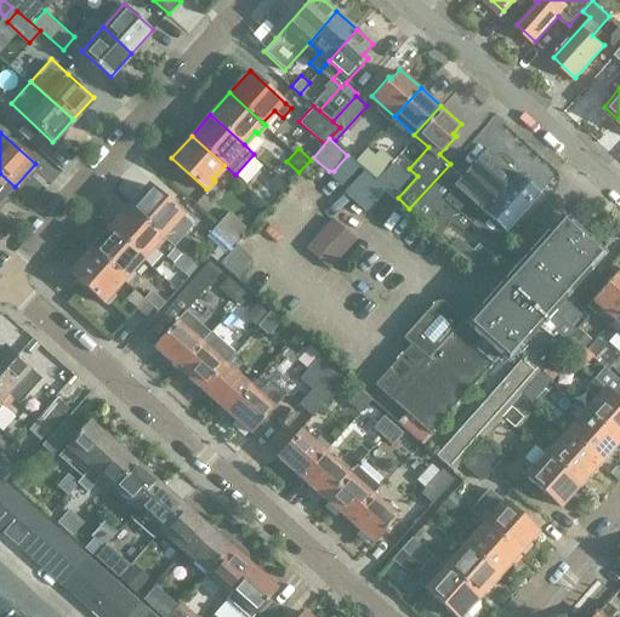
[(489,149),(447,196),(473,220),(516,173),(511,169),(513,166),(512,160),(502,152),(496,152),(495,154),(489,149)]
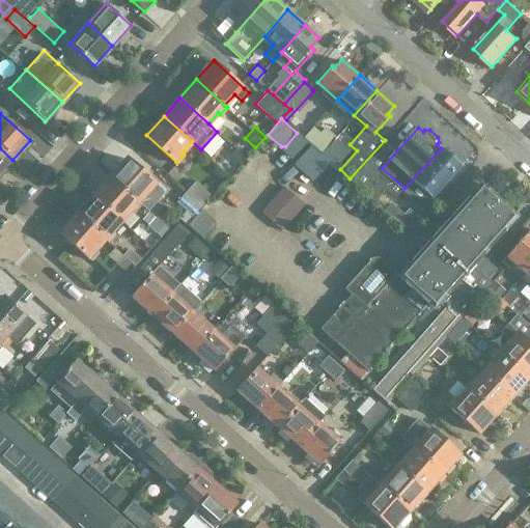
[(333,141),(322,130),(310,142),(322,154),(333,141)]
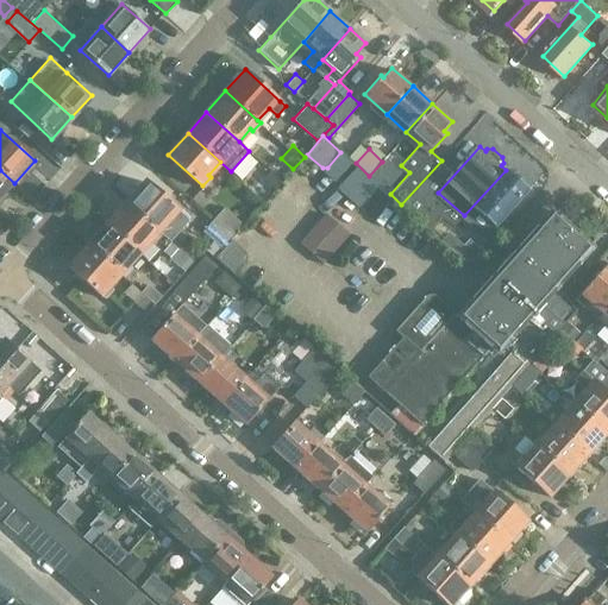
[(0,170),(0,197),(14,183),(0,170)]
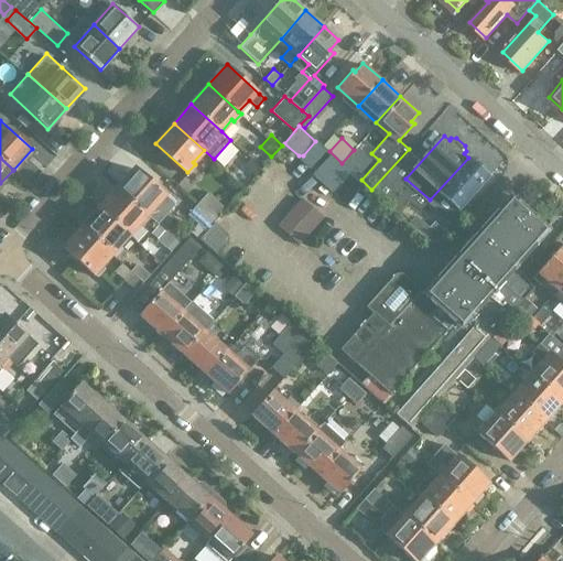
[(468,158),(430,200),(450,218),(488,175),(468,158)]
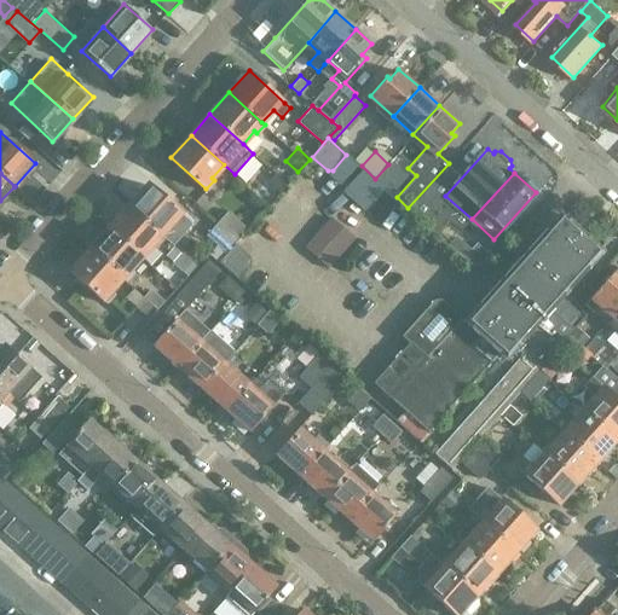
[(148,183),(128,204),(161,235),(173,221),(175,224),(184,215),(148,183)]
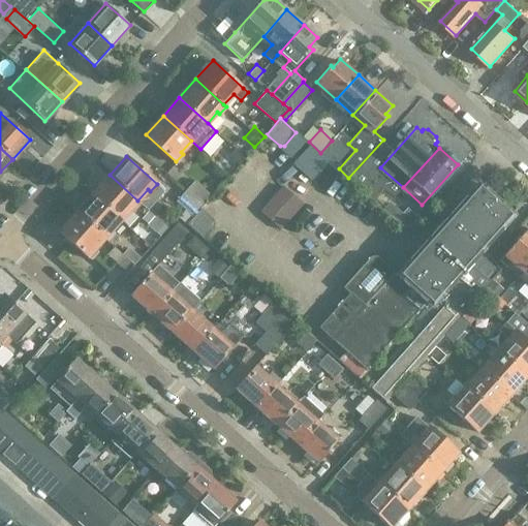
[(137,200),(110,175),(93,193),(122,218),(130,209),(132,211),(141,203),(137,200)]
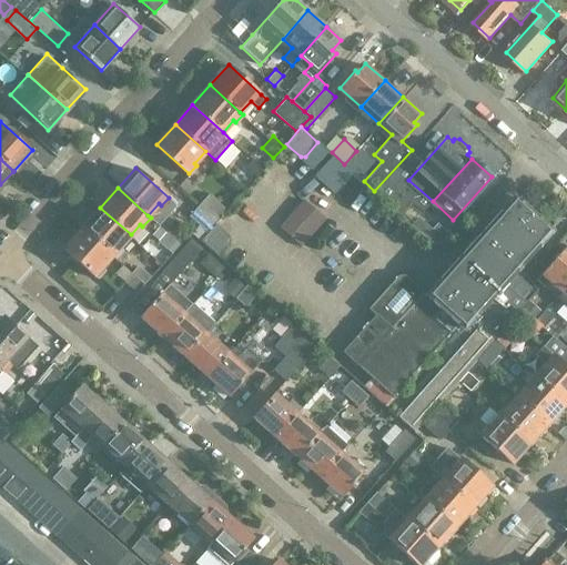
[(200,203),(218,220),(228,209),(209,193),(200,203)]
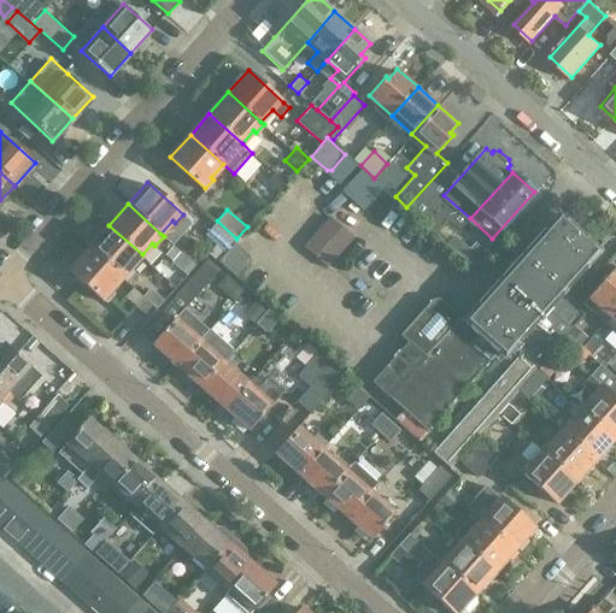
[(330,261),(356,233),(333,211),(306,241),(330,261)]
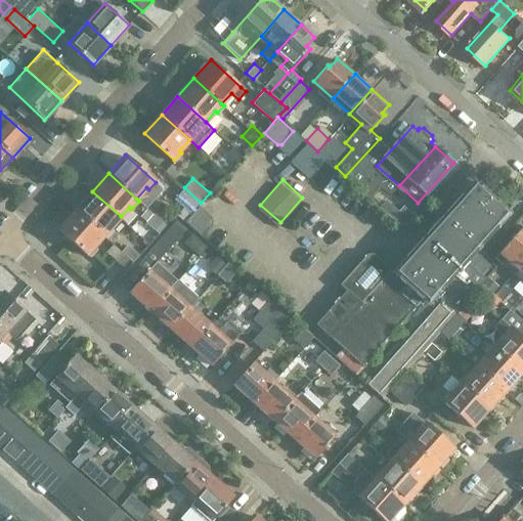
[(438,293),(439,294),(443,298),(367,384),(383,397),(389,390),(399,378),(407,368),(424,350),(432,341),(449,321),(456,313),(474,294),(483,284),(481,283),(486,278),(482,274),(491,264),(476,251),(510,213),(475,181),(394,270),(391,268),(361,301),(347,289),(315,323),(362,364),(421,300),(428,305),(438,293)]
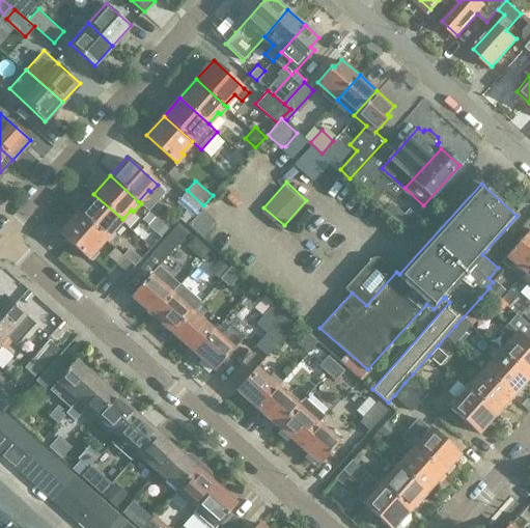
[(186,210),(179,217),(187,224),(203,205),(187,190),(176,201),(186,210)]
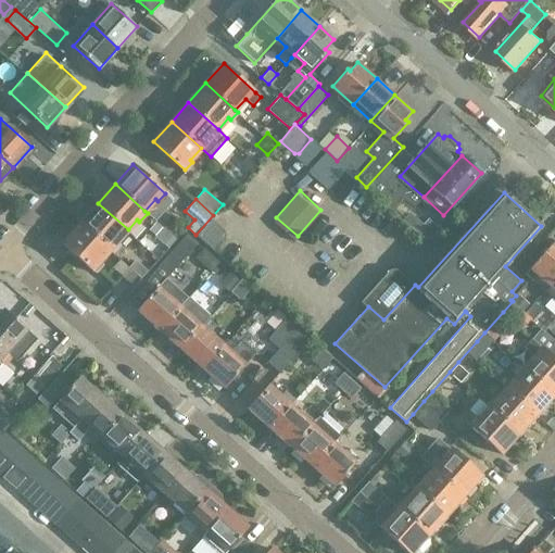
[(128,229),(98,203),(80,222),(111,249),(113,251),(120,243),(117,241),(128,229)]
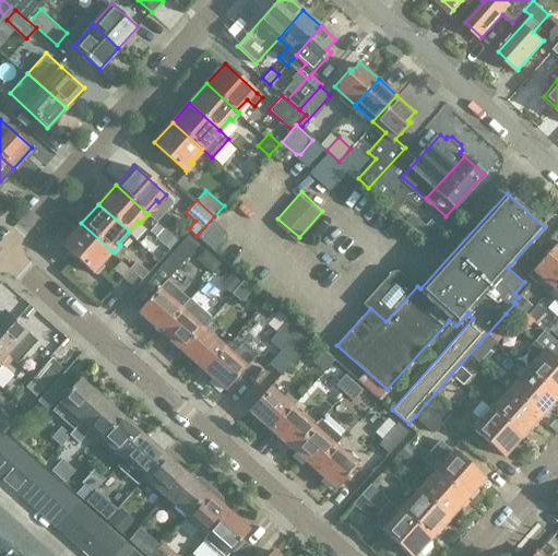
[(213,219),(198,236),(215,250),(227,237),(226,231),(213,219)]
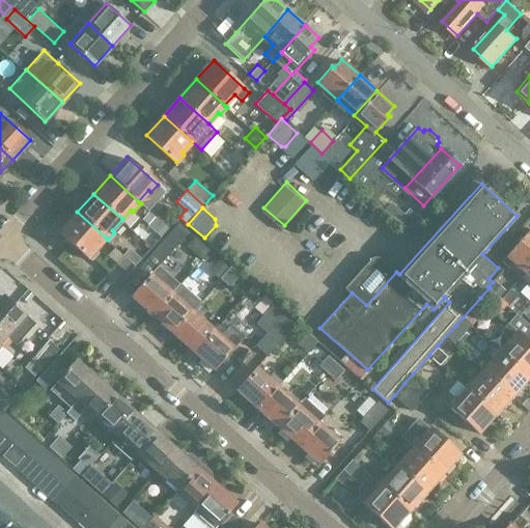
[(106,238),(77,212),(59,231),(90,258),(98,251),(95,249),(106,238)]
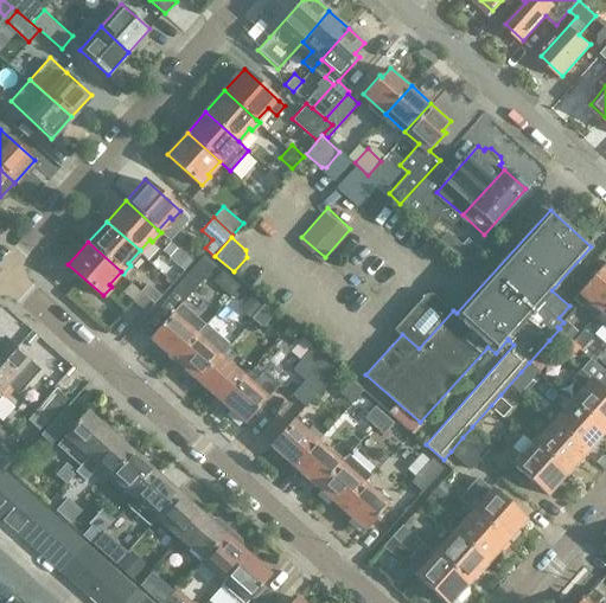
[(191,257),(178,247),(170,256),(182,268),(191,257)]
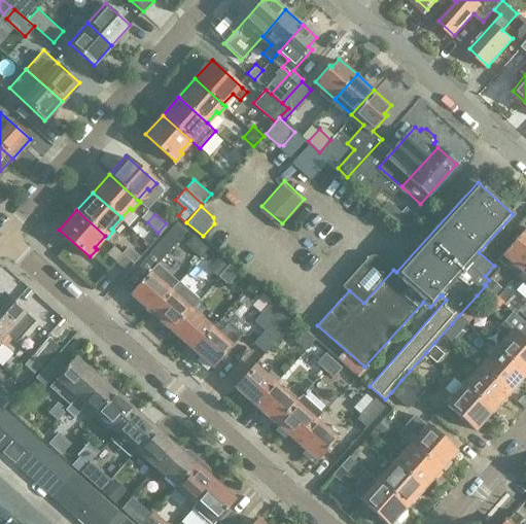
[(161,259),(187,230),(178,220),(150,250),(161,259)]
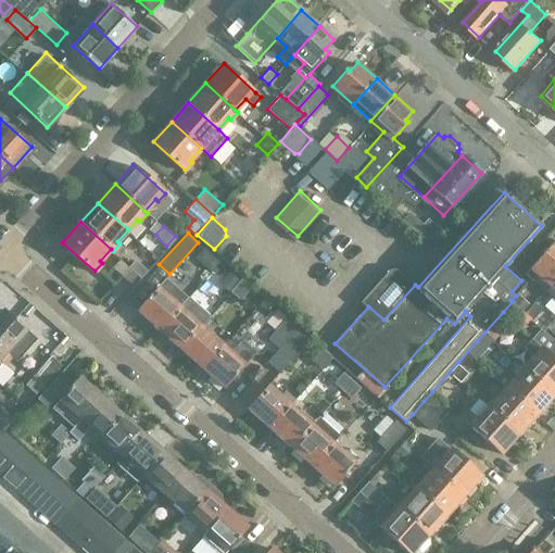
[(554,240),(530,268),(526,273),(534,279),(538,275),(550,286),(554,279),(554,240)]
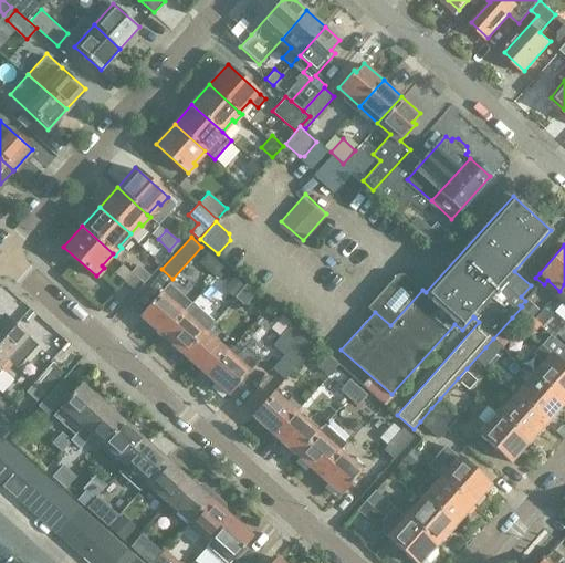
[(222,264),(207,251),(198,260),(215,274),(222,264)]
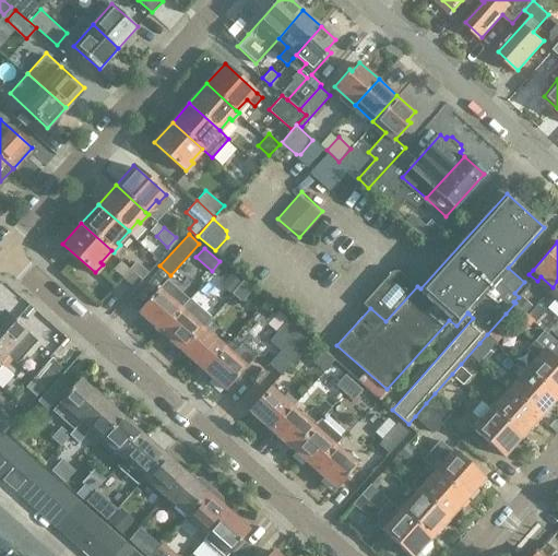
[(132,284),(139,276),(140,276),(129,267),(121,259),(113,268),(132,284)]
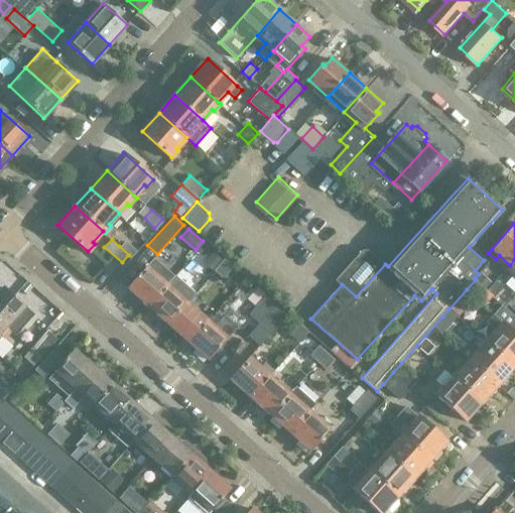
[(119,246),(129,255),(135,247),(125,239),(119,246)]
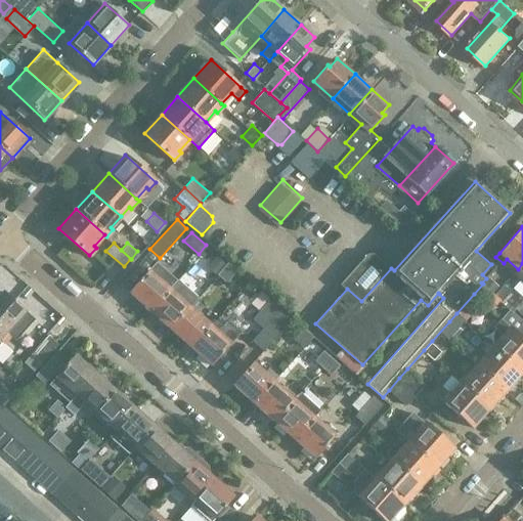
[(219,274),(228,264),(218,256),(210,266),(219,274)]
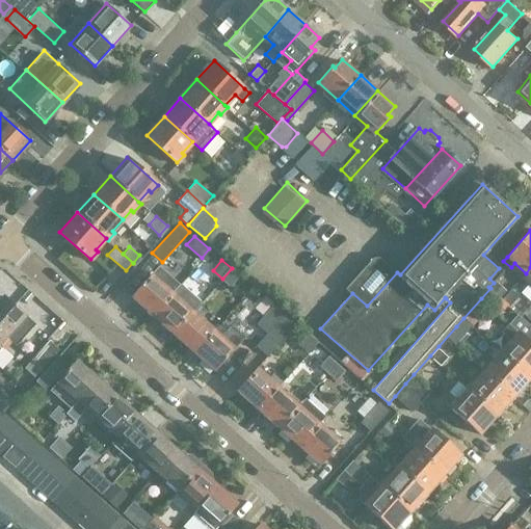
[(154,314),(181,283),(160,264),(132,294),(154,314)]
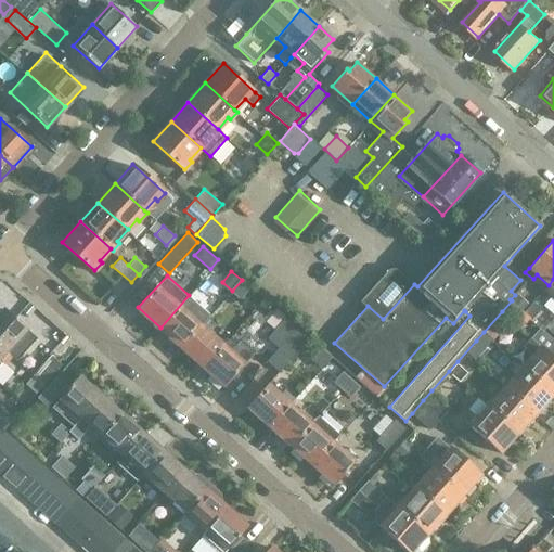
[(241,298),(249,289),(253,284),(244,277),(242,280),(232,291),(241,298)]
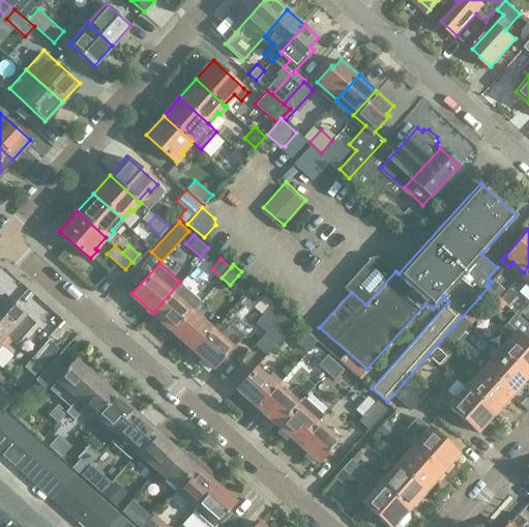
[(528,266),(524,272),(520,276),(528,284),(528,266)]
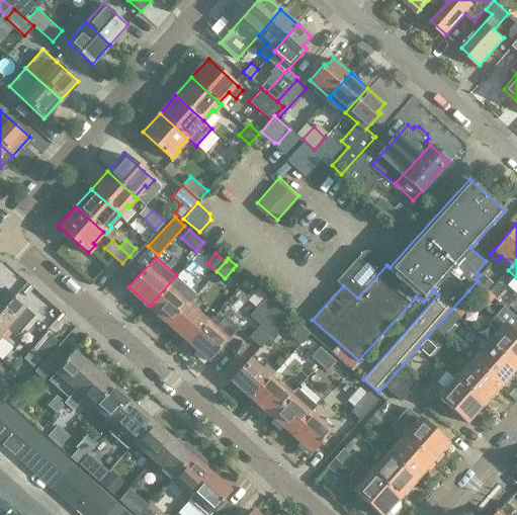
[(196,293),(176,275),(150,306),(169,324),(188,303),(196,293)]
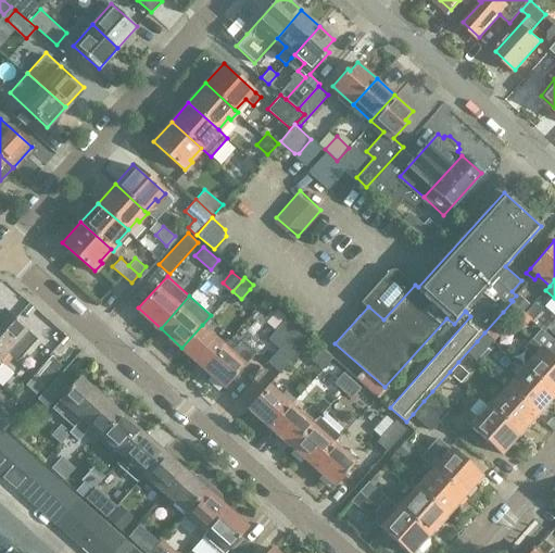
[(522,298),(517,305),(524,311),(530,304),(522,298)]
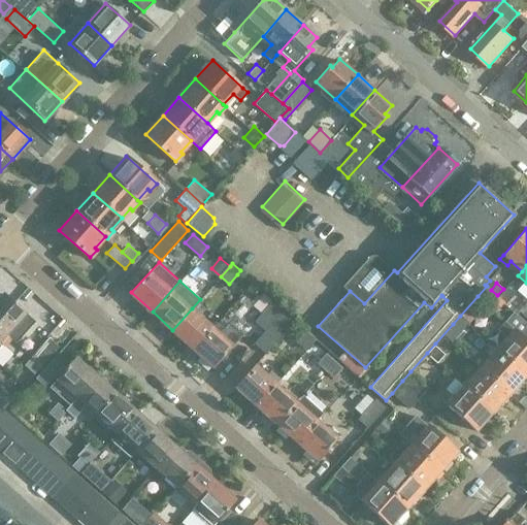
[(504,301),(497,295),(491,290),(487,286),(478,296),(495,313),(504,301)]
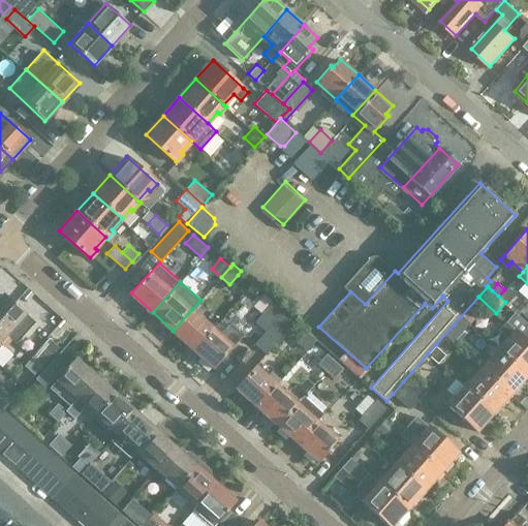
[(4,294),(0,298),(0,327),(7,334),(12,338),(21,329),(16,323),(26,313),(4,294)]
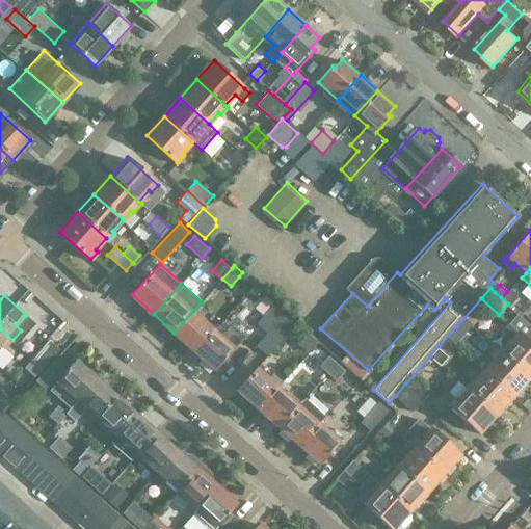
[(524,313),(530,307),(530,305),(522,297),(515,306),(524,313)]
